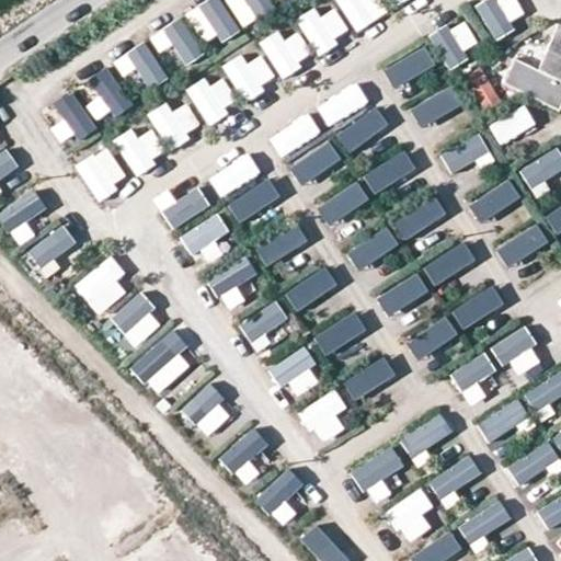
[(218,41),(238,34),(226,0),(212,0),(185,9),(192,30),(213,23),(218,41)]
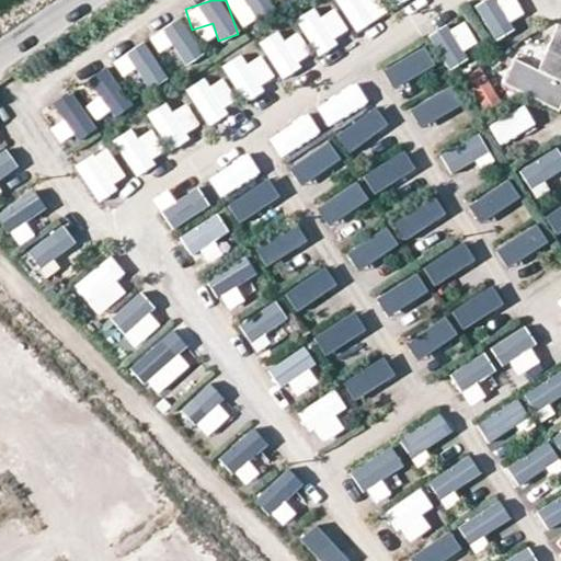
[(231,7),(239,23),(274,9),(270,0),(242,0),(243,1),(231,7)]
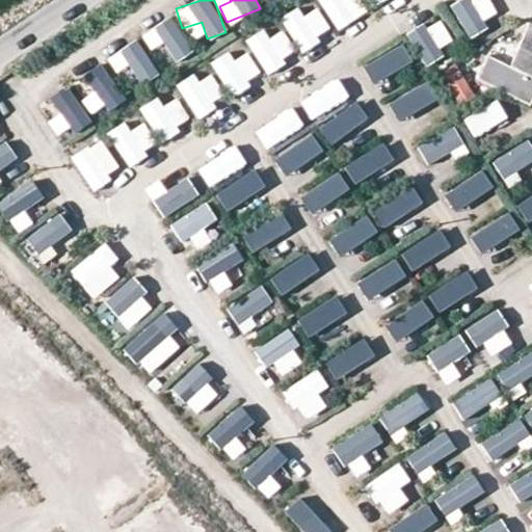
[(360,0),(319,0),(337,29),(367,11),(360,0)]
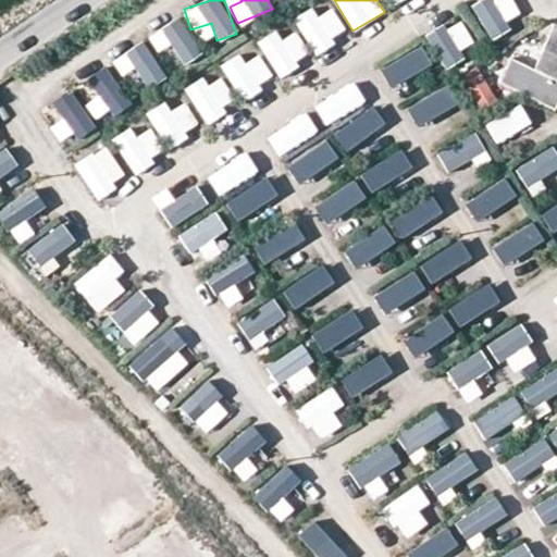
[(492,39),(527,19),(516,0),(485,0),(473,8),(492,39)]
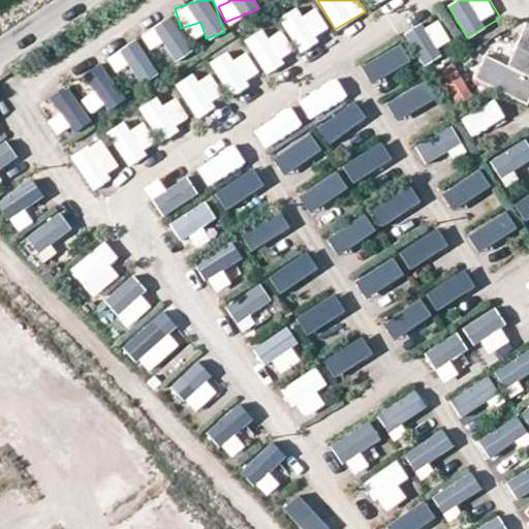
[(332,33),(313,2),(282,22),(301,52),(332,33)]
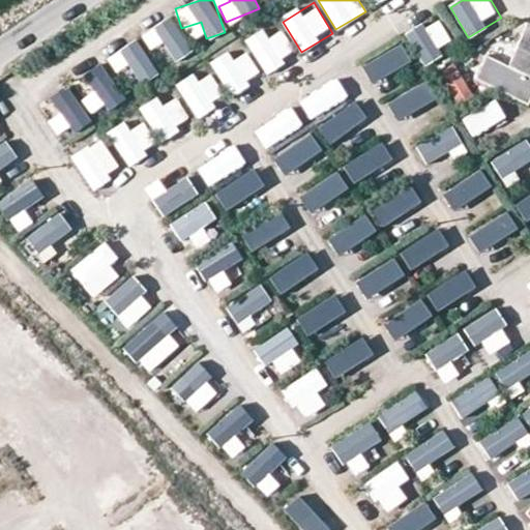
[(172,16),(149,30),(171,65),(194,51),(172,16)]
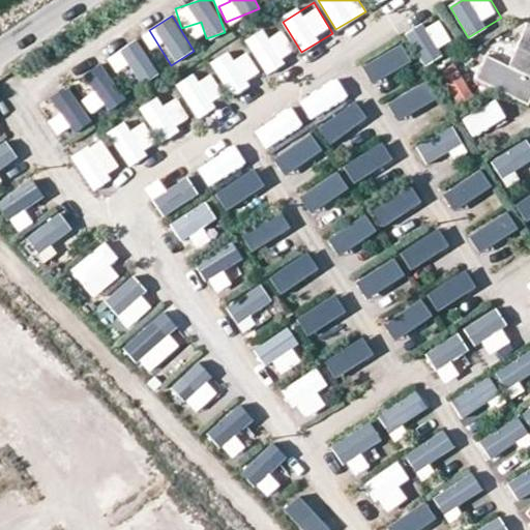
[(406,37),(425,63),(455,41),(436,16),(406,37)]
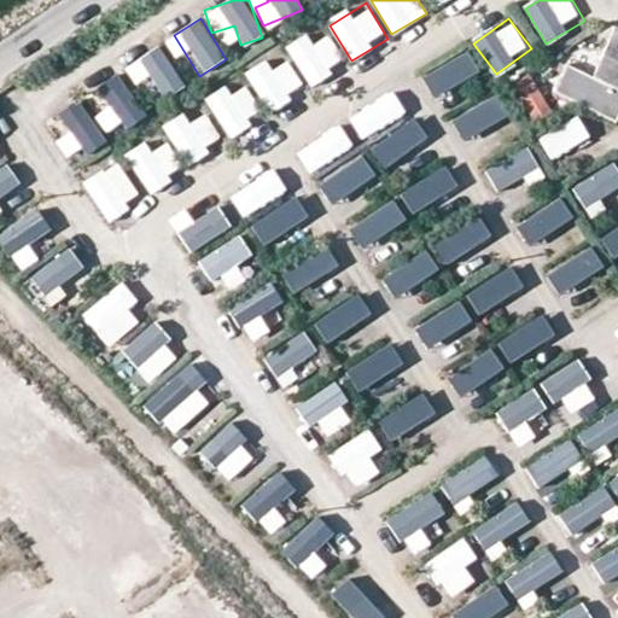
[(617,27),(616,25),(592,76),(566,64),(553,91),(616,120),(617,114),(617,27)]
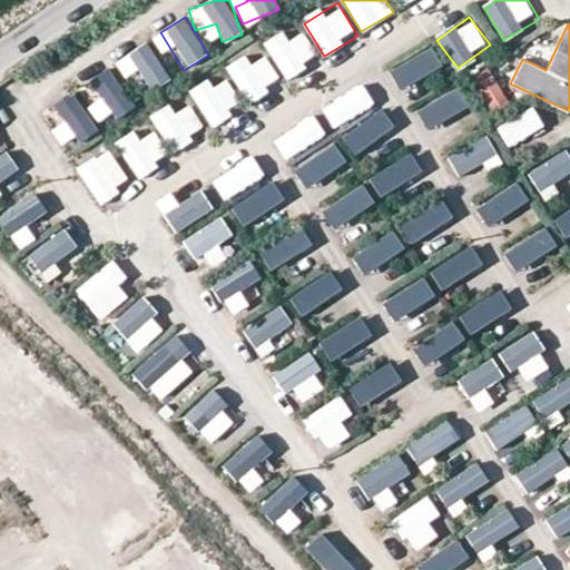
[(298,27),(266,47),(287,79),(320,59),(298,27)]
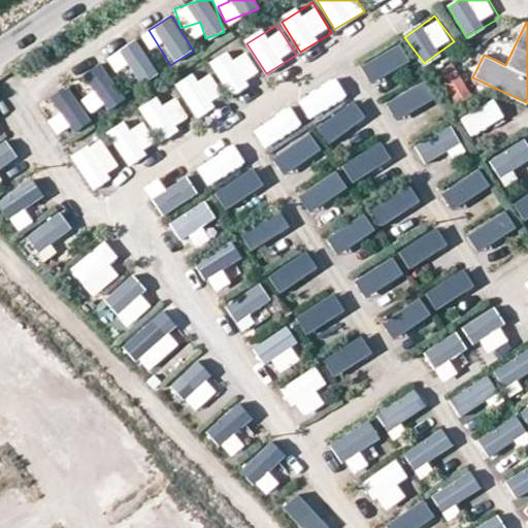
[(117,74),(130,67),(139,84),(158,73),(138,39),(106,58),(117,74)]
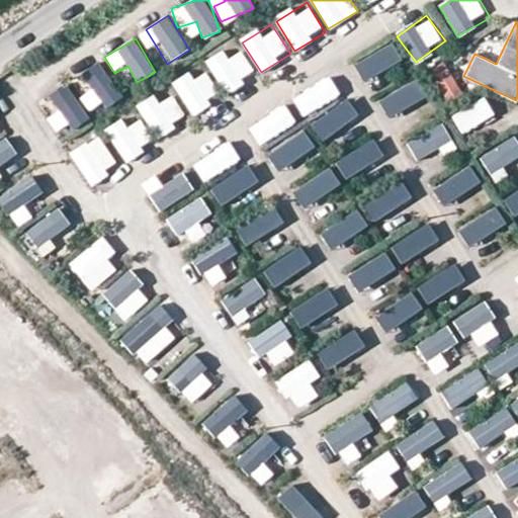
[(366,84),(403,60),(391,40),(354,65),(366,84)]
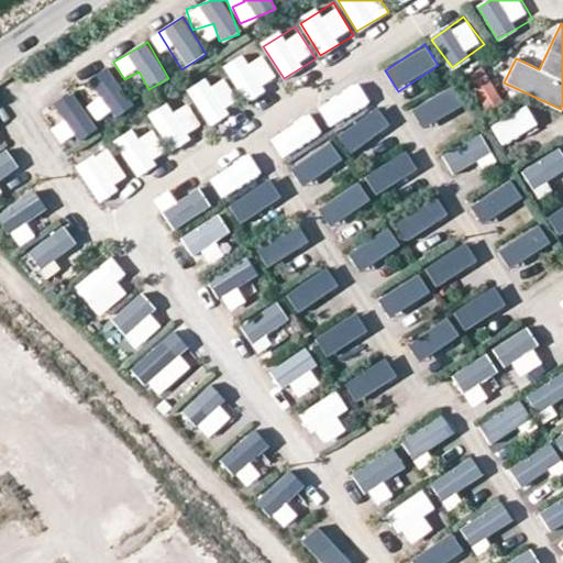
[(278,84),(262,50),(228,67),(244,100),(278,84)]
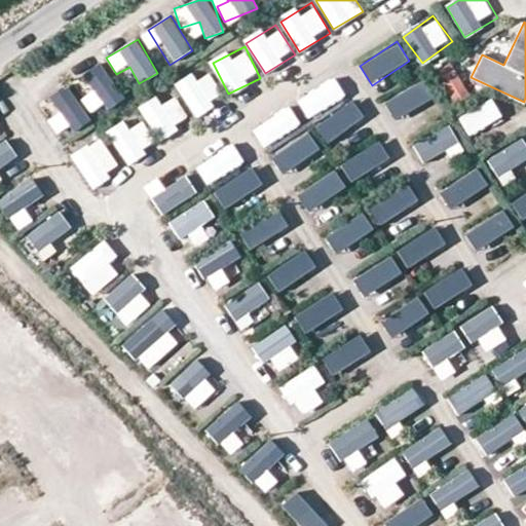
[(455,103),(471,92),(451,62),(435,72),(455,103)]
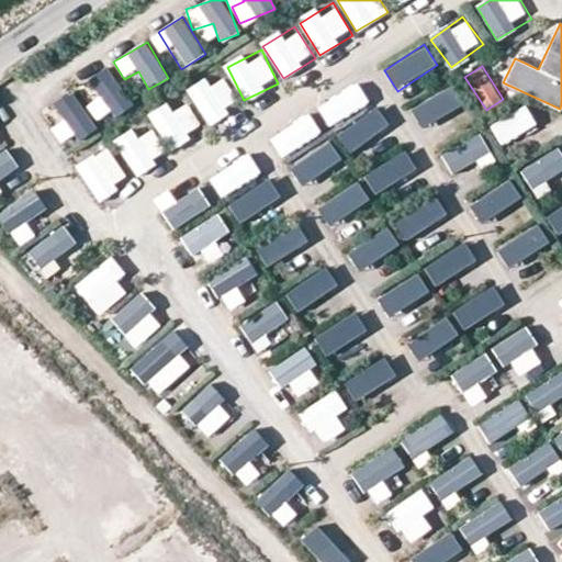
[(112,114),(131,107),(115,71),(79,87),(87,104),(104,97),(112,114)]
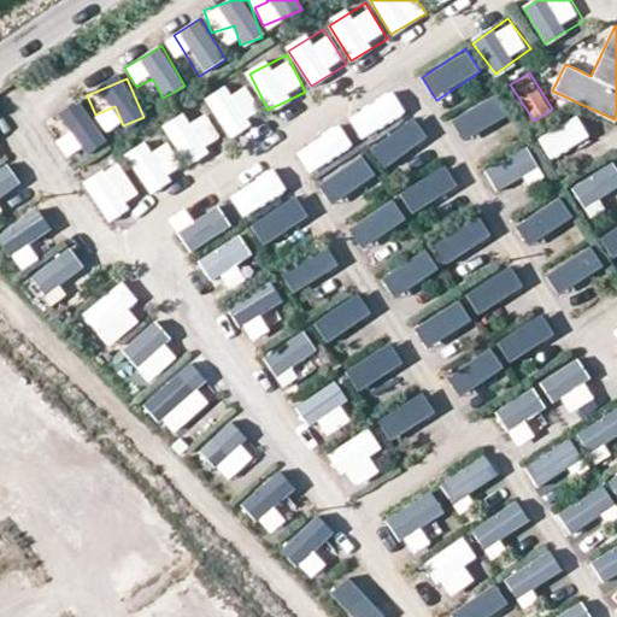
[(244,81),(207,101),(228,137),(264,117),(244,81)]
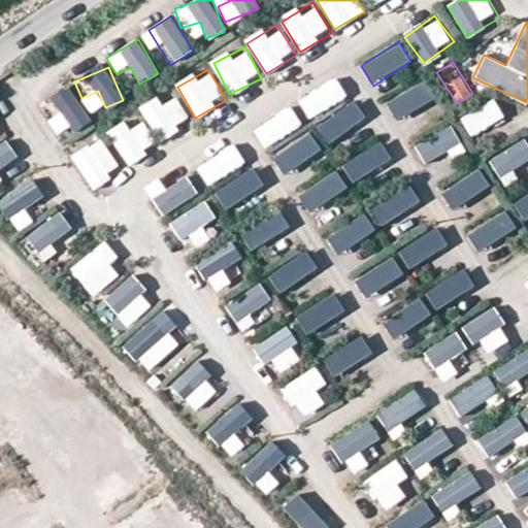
[(336,76),(298,101),(310,120),(348,95),(336,76)]
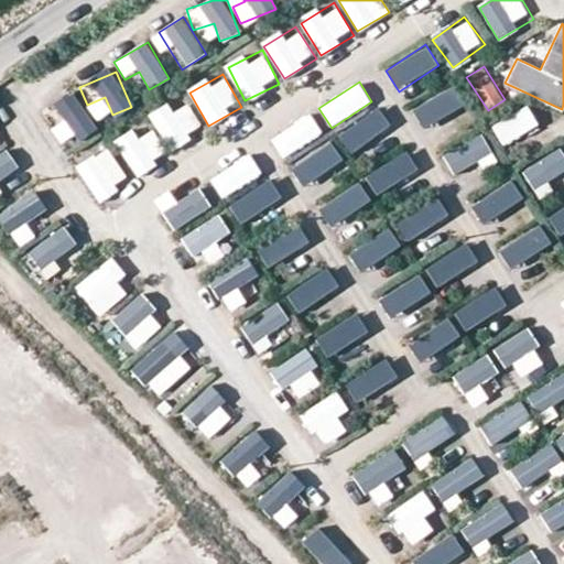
[(420,126),(463,111),(455,88),(412,104),(420,126)]
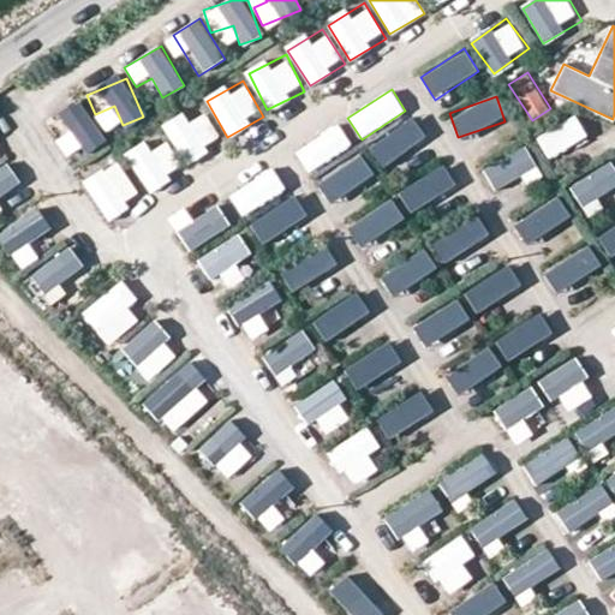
[(81,101),(47,124),(72,161),(106,139),(81,101)]
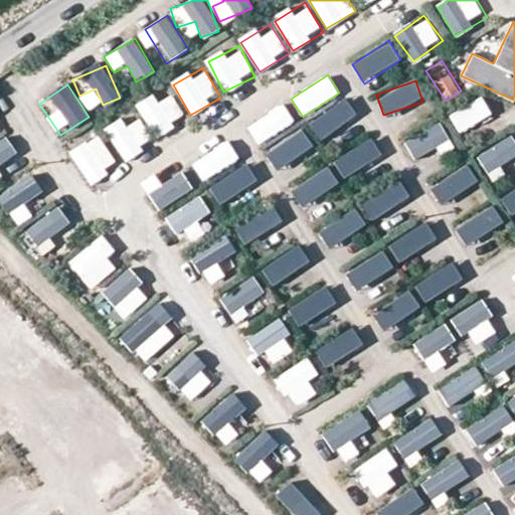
[(137,105),(157,137),(187,119),(172,95),(160,103),(154,94),(137,105)]
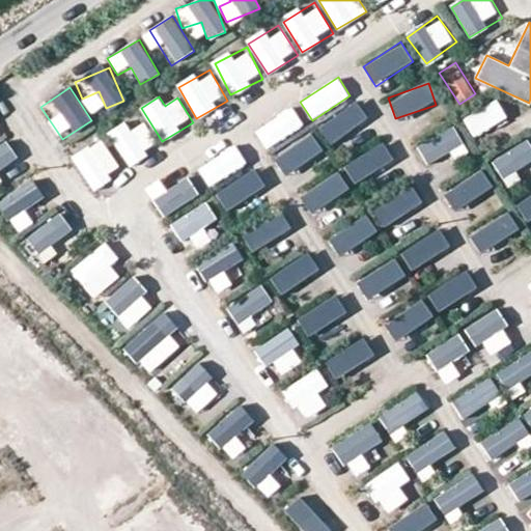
[(477,139),(509,117),(496,98),(464,120),(477,139)]
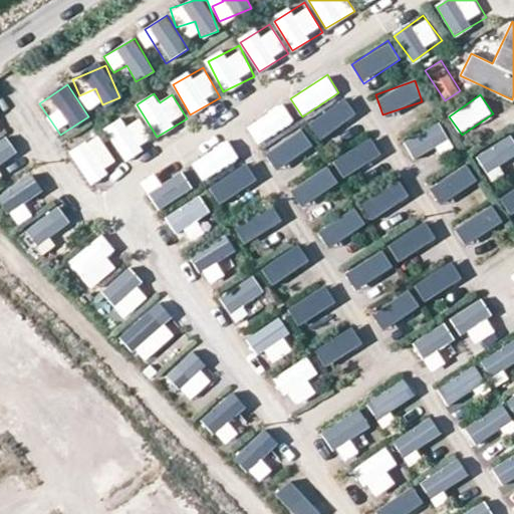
[(341,99),(309,121),(321,141),(354,118),(341,99)]
